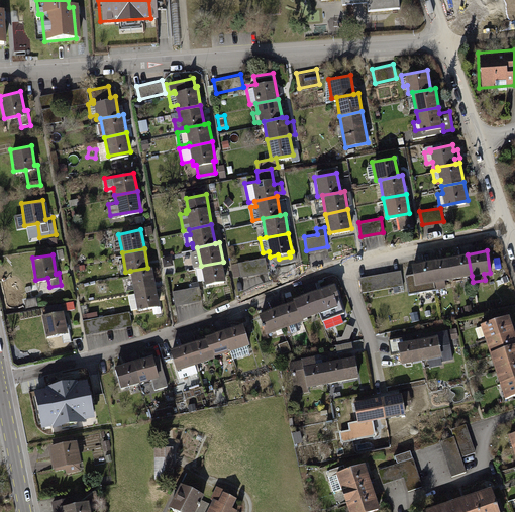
[(175,258),(170,254),(166,260),(171,263),(175,258)]
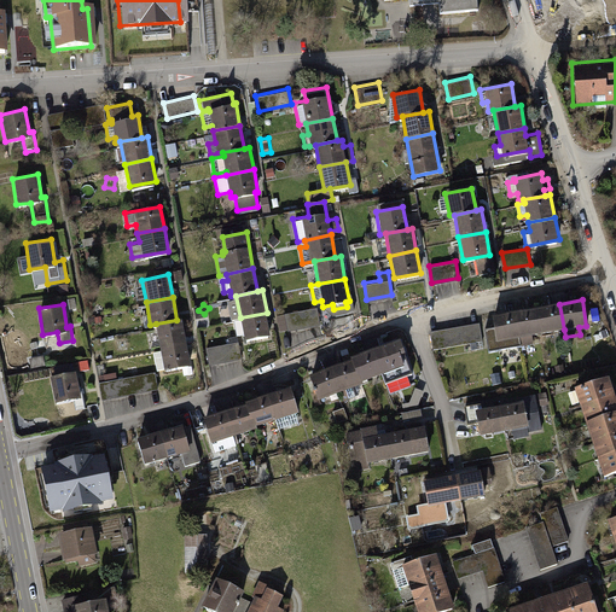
[(559,304),(536,308),(541,333),(564,330),(559,304)]
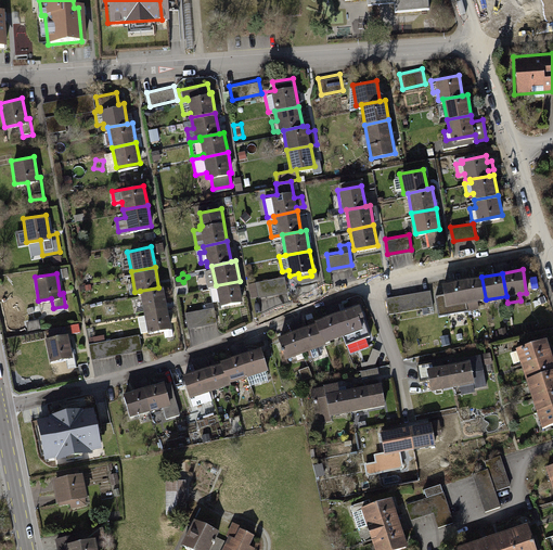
[(249,281),(252,296),(288,289),(285,275),(249,281)]
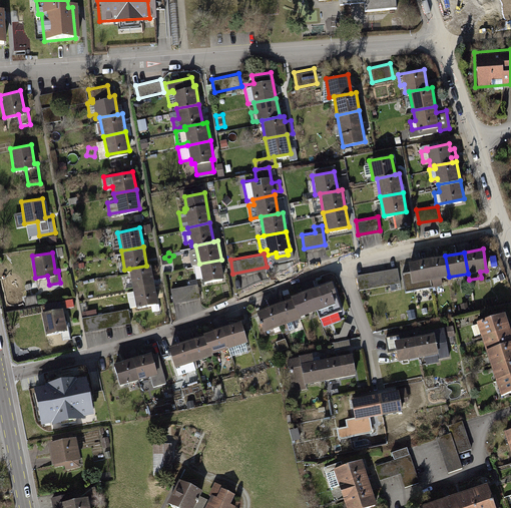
[(445,256),(427,259),(432,286),(442,284),(442,278),(449,277),(445,256)]
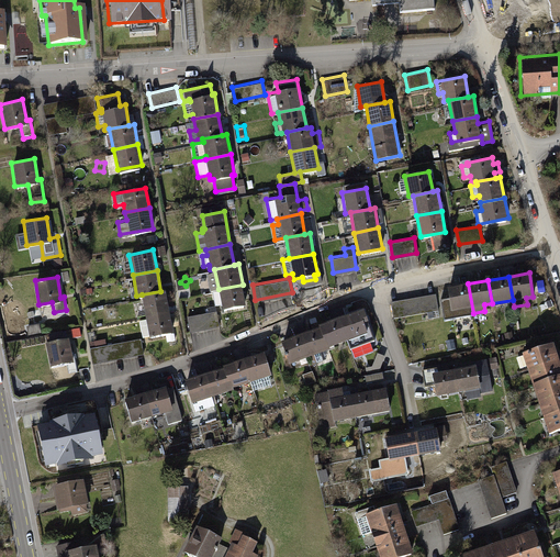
[(468,283),(447,287),(452,316),(473,313),(468,283)]
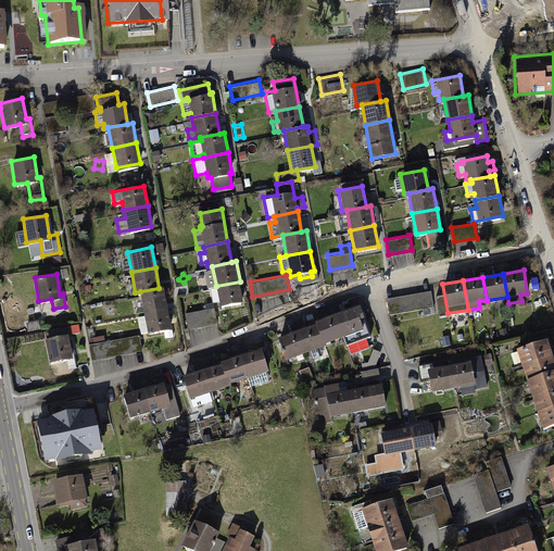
[(216,286),(219,307),(243,301),(240,282),(216,286)]
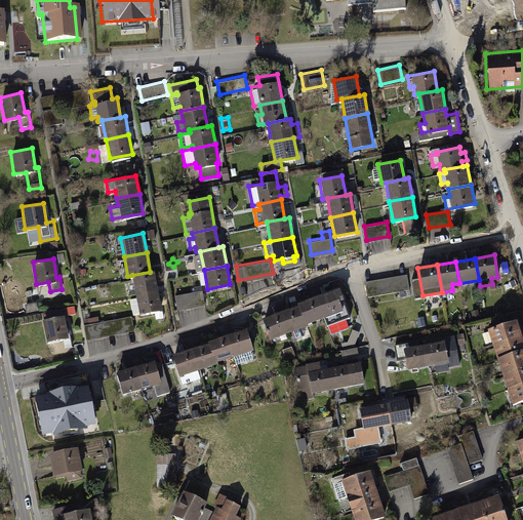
[(132,275),(135,294),(158,289),(155,271),(150,272),(132,275)]
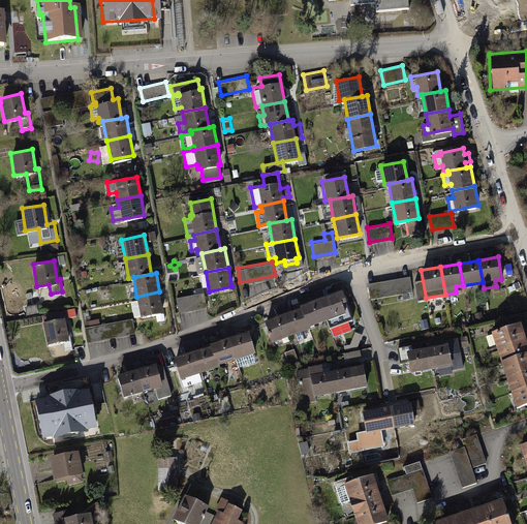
[(410,275),(368,282),(370,297),(379,295),(380,300),(413,294),(410,275)]
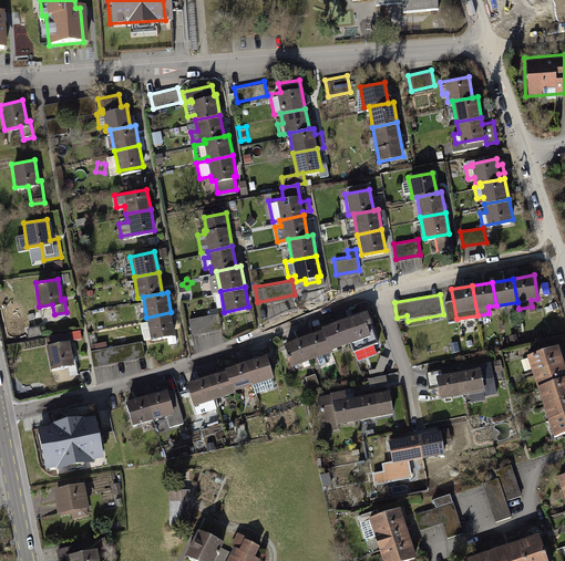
[(191,317),(193,331),(223,326),(219,307),(209,308),(211,313),(191,317)]
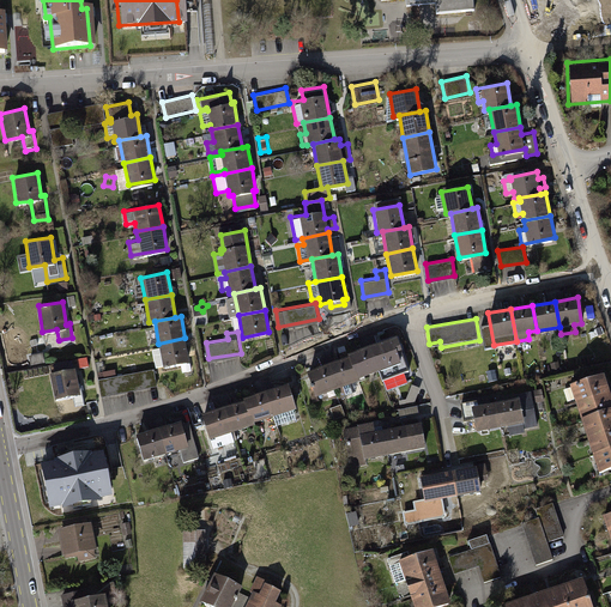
[(162,364),(163,365),(181,362),(182,370),(191,369),(185,338),(158,344),(159,345),(152,347),(155,365),(162,364)]
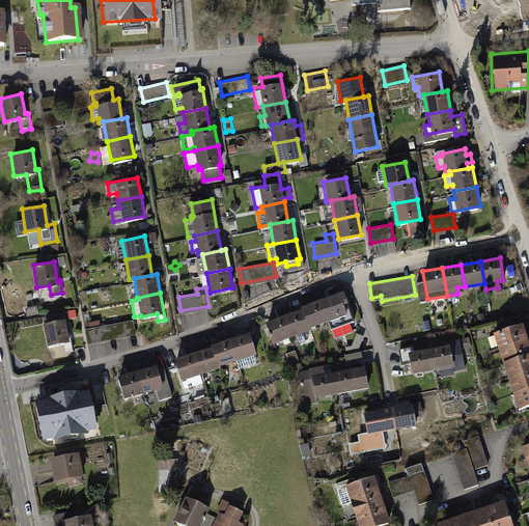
[(338,293),(319,300),(327,320),(338,315),(342,325),(354,320),(350,309),(345,311),(338,293)]
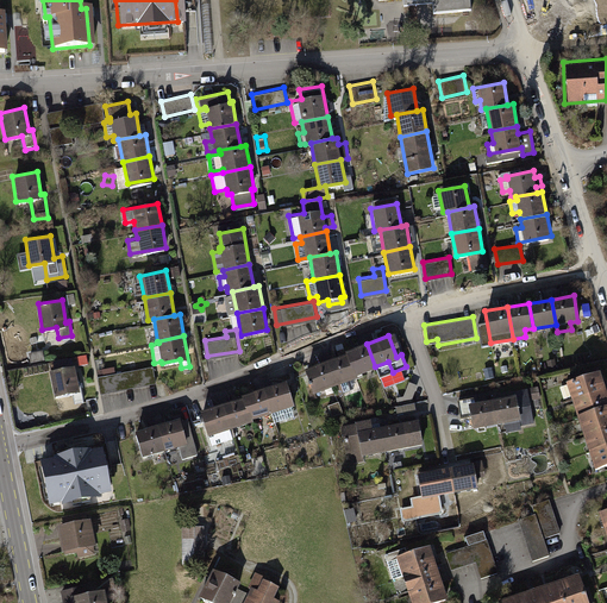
[(367,344),(345,351),(346,355),(355,374),(375,366),(367,344)]
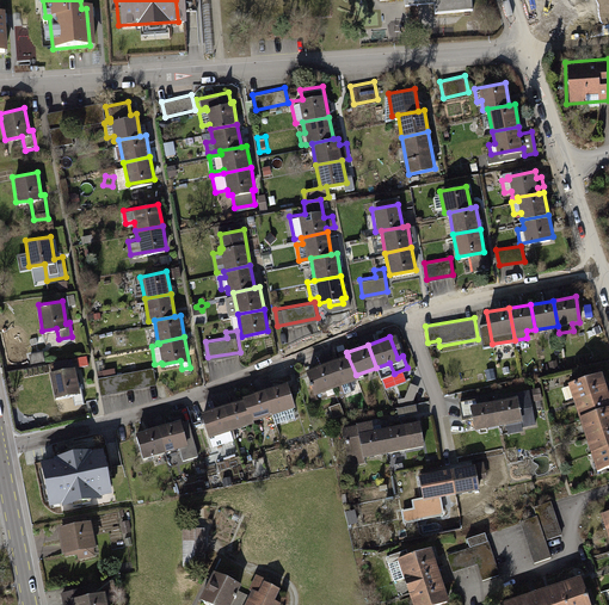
[(78,356),(79,364),(90,363),(88,353),(78,356)]
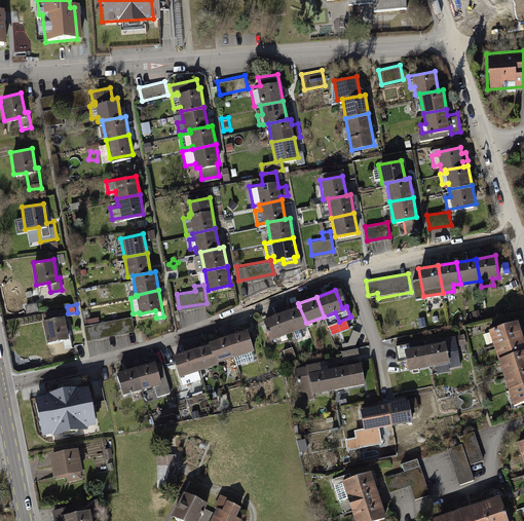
[(299,306),(281,312),(289,332),(306,326),(306,323),(299,306)]
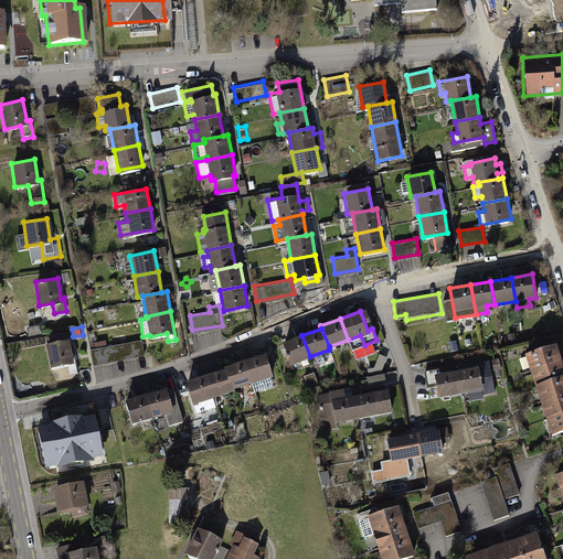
[(301,335),(283,343),(290,364),(310,356),(301,335)]
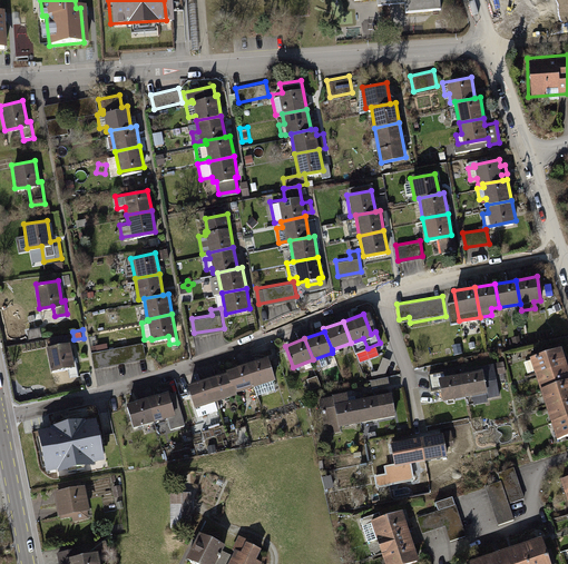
[(146,356),(143,342),(109,347),(108,340),(96,343),(97,349),(94,350),(97,365),(146,356)]
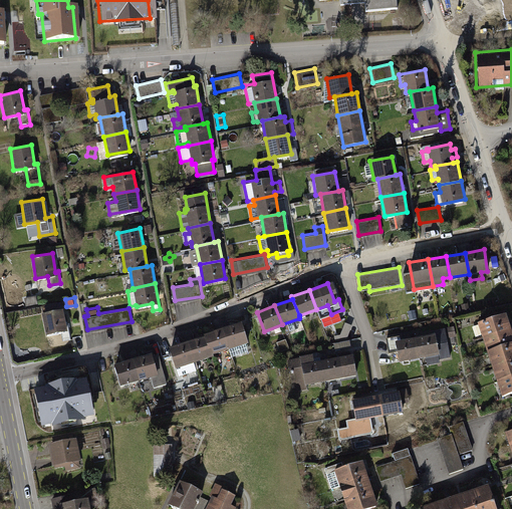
[(64,308),(43,312),(46,334),(49,333),(51,342),(71,338),(69,327),(67,327),(64,308)]
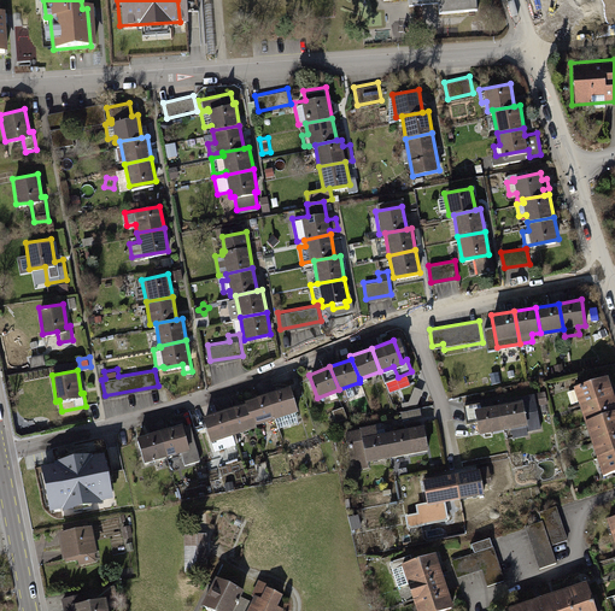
[(497,370),(490,371),(491,382),(499,380),(497,370)]
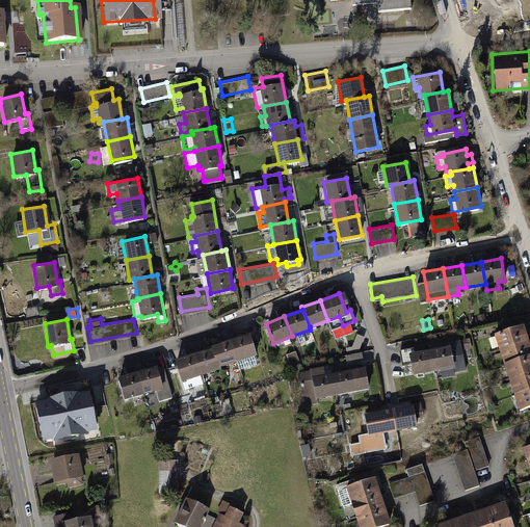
[(494,334),(499,348),(529,338),(525,323),(494,334)]
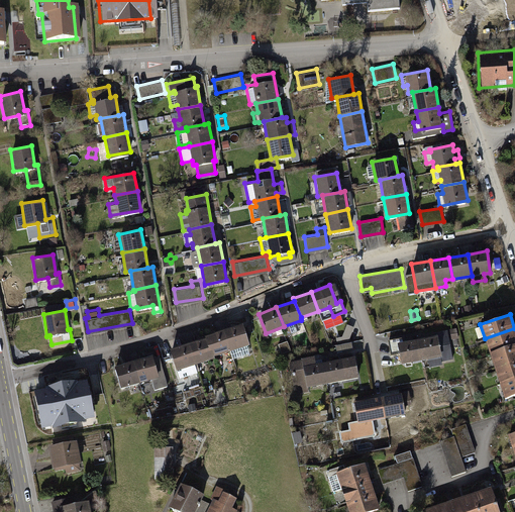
[(241,323),(223,329),(230,350),(248,344),(241,323)]
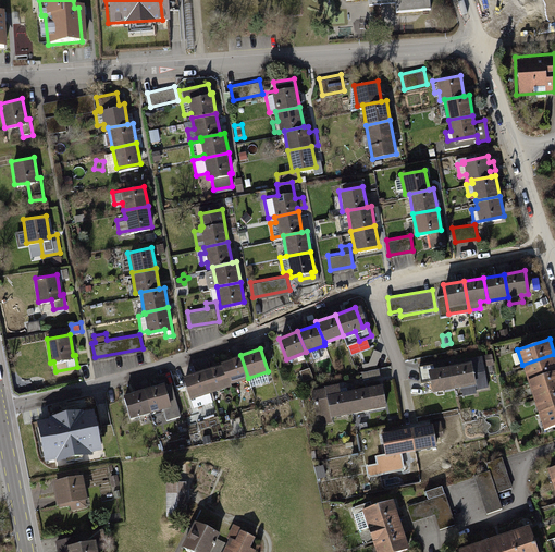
[(522,365),(528,381),(554,371),(554,355),(554,354),(522,365)]
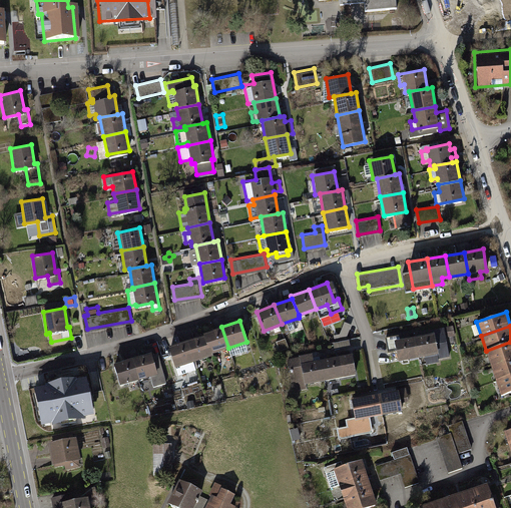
[(221,327),(203,334),(204,336),(210,354),(228,348),(221,327)]
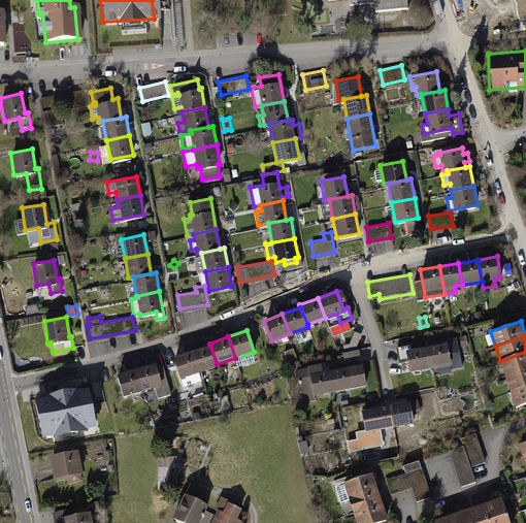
[(438,373),(452,371),(451,367),(462,365),(457,336),(444,338),(444,342),(426,346),(430,367),(437,366),(438,373)]
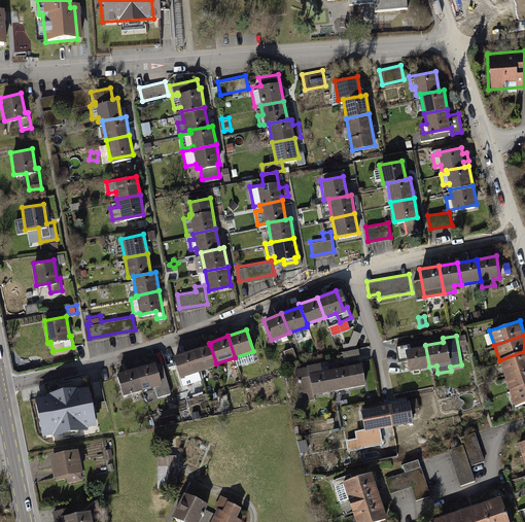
[(210,345),(191,351),(199,372),(202,371),(204,377),(212,374),(210,368),(217,366),(216,363),(210,345)]
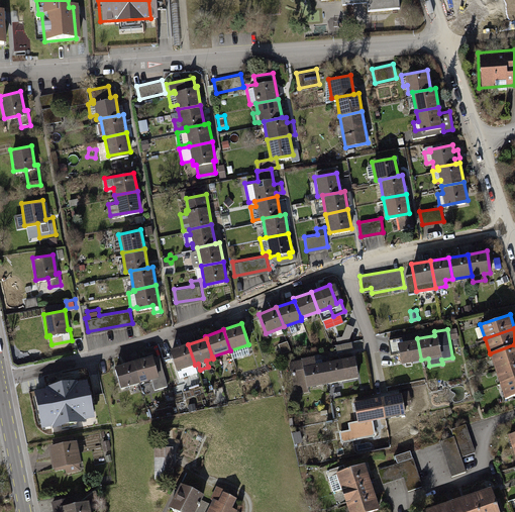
[(401,364),(421,360),(417,338),(403,341),(397,342),(399,353),(401,364)]
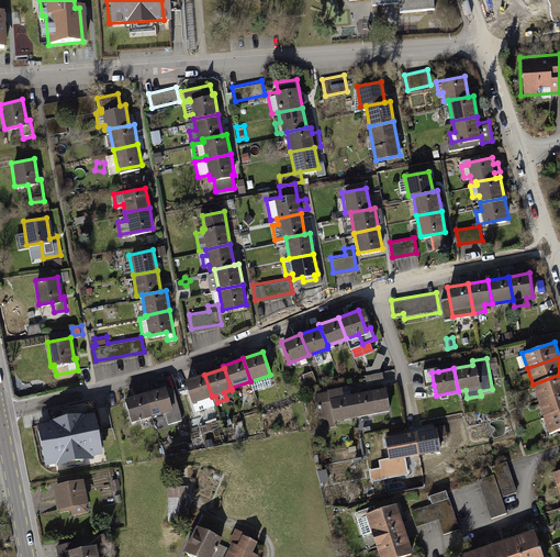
[(311,369),(302,372),(305,382),(314,379),(311,369)]
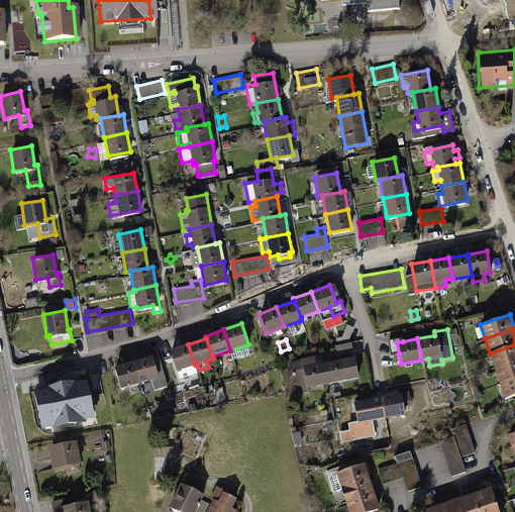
[(188,344),(170,350),(179,378),(197,372),(195,365),(188,344)]
